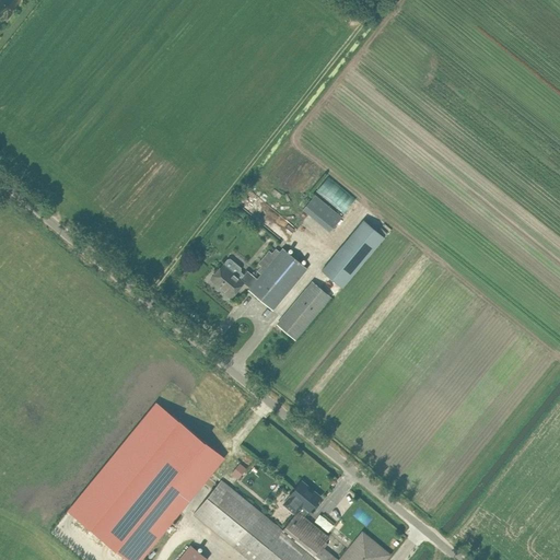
[(327,176),(315,190),(343,213),(356,198),(327,176)]
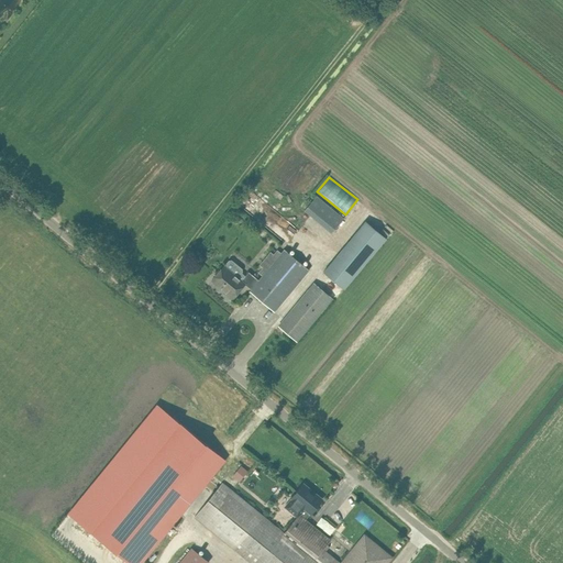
[(317,196),(304,211),(331,233),(344,219),(317,196)]
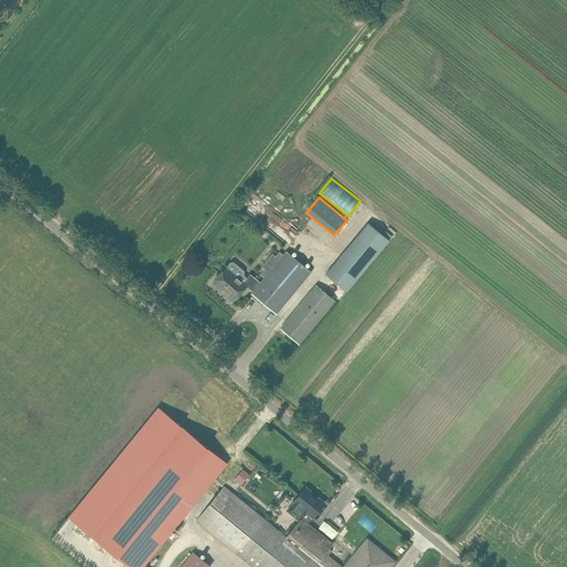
[(389,240),(369,223),(350,246),(325,275),(339,286),(346,292),(347,291),(389,240)]
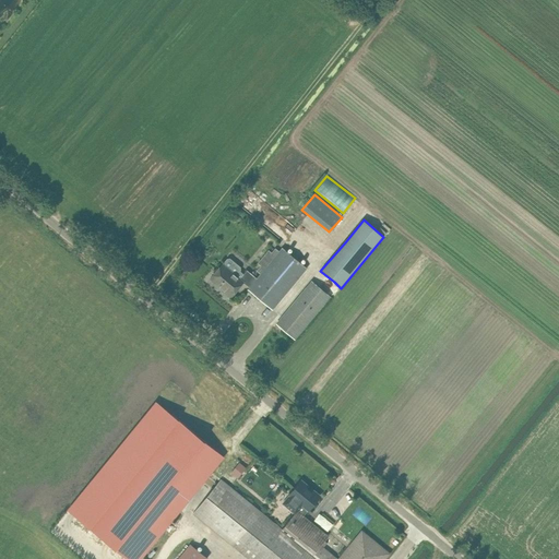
[(210,278),(224,289),(223,290),(230,297),(245,281),(251,286),(249,289),(272,309),(307,268),(283,248),(258,280),(247,270),(244,274),(240,271),(241,270),(240,266),(230,258),(227,258),(210,278)]
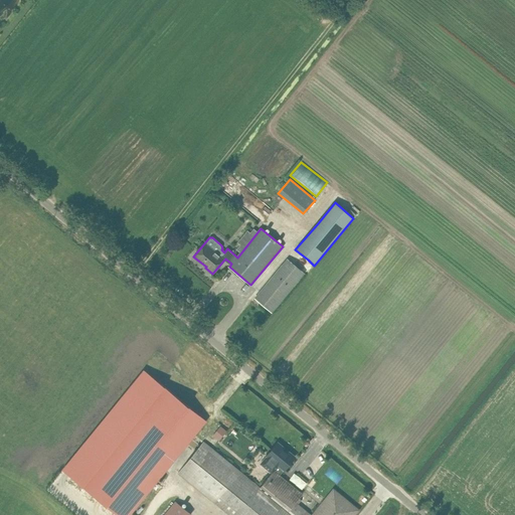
[(255,298),(272,312),(304,274),(287,260),(255,298)]
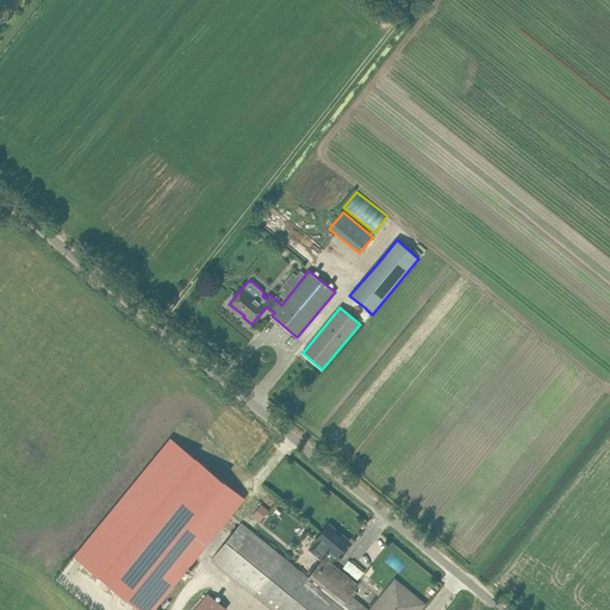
[(173,439),(76,555),(141,609),(150,609),(244,497),(173,439)]
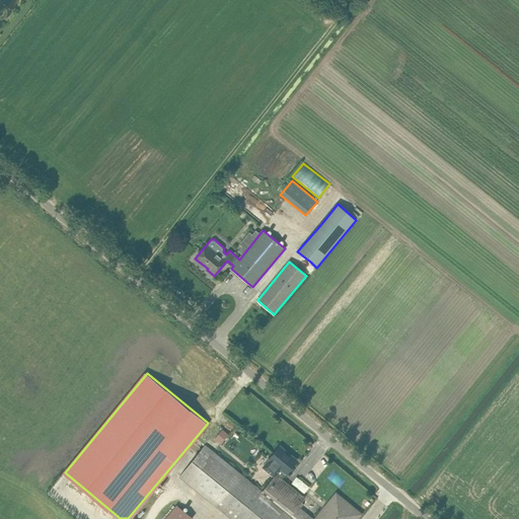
[(222,430),(215,439),(221,444),(228,435),(222,430)]
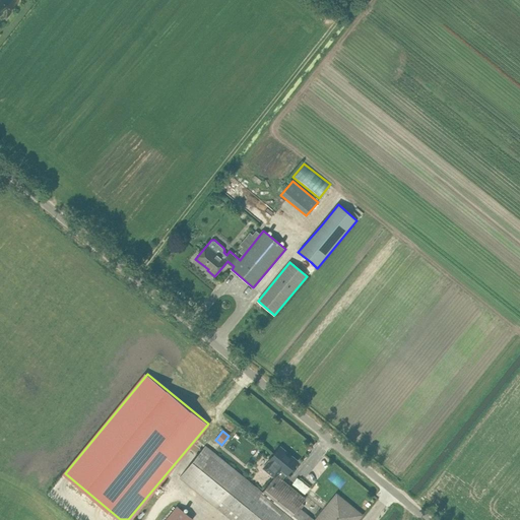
[(180,476),(233,519),(355,519),(355,518),(355,517),(355,515),(355,514),(354,513),(354,511),(353,510),(353,509),(352,507),(351,506),(350,505),(349,504),(348,504),(346,503),(345,502),(344,502),(342,501),(341,501),(338,501),(336,501),(335,501),(334,502),(332,502),(331,503),(330,504),(328,504),(327,505),(326,506),(325,507),(327,509),(323,517),(323,519),(313,519),(299,508),(299,507),(302,509),(304,505),(302,503),(306,499),(291,488),(289,489),(280,481),(286,474),(287,474),(297,463),(285,454),(286,453),(280,447),(269,460),(263,468),(274,477),(262,493),(205,446),(180,476)]
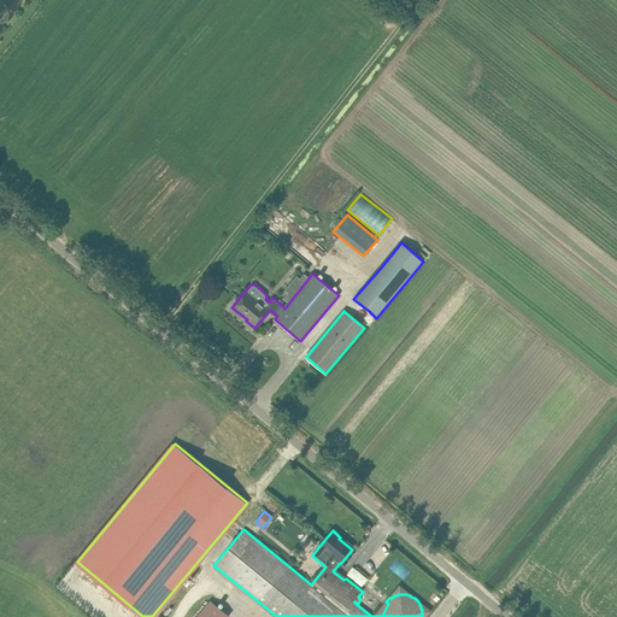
[(345,576),(363,586),(368,576),(350,568),(345,576)]
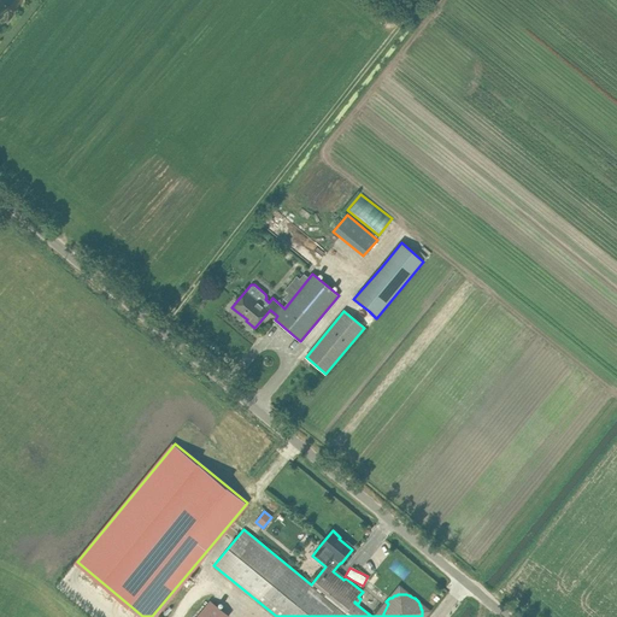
[(195,616),(228,616),(209,601),(195,616)]
